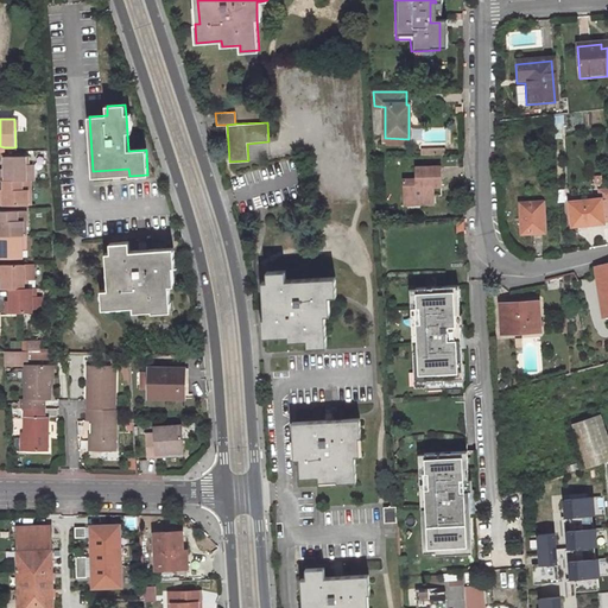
[(29,165),(29,157),(5,157),(5,170),(1,170),(1,182),(4,182),(31,181),(35,181),(35,165),(29,165)]
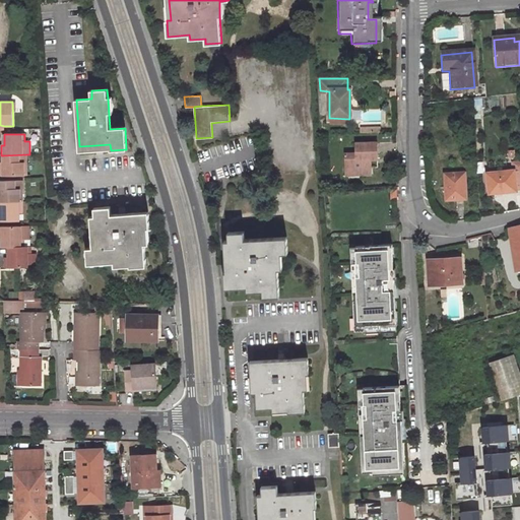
[(379,161),(379,144),(355,144),(355,154),(346,155),(346,173),(363,173),(363,177),(373,177),(373,169),(373,161),(379,161)]
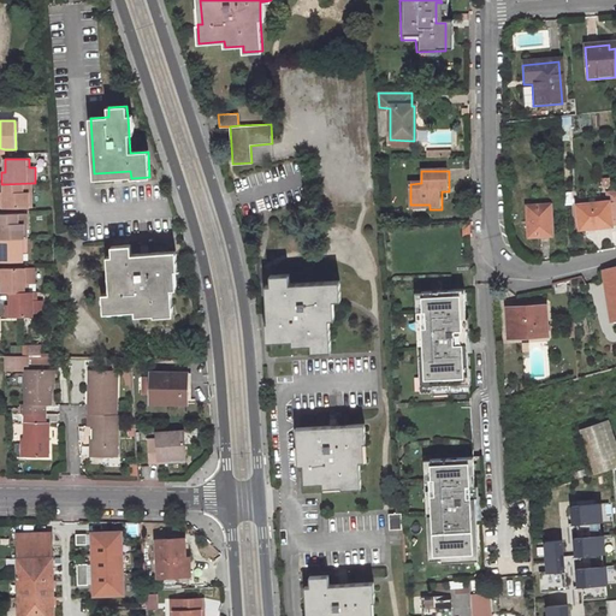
[(0,193),(0,208),(29,208),(29,194),(31,194),(31,183),(4,184),(4,193),(0,193)]
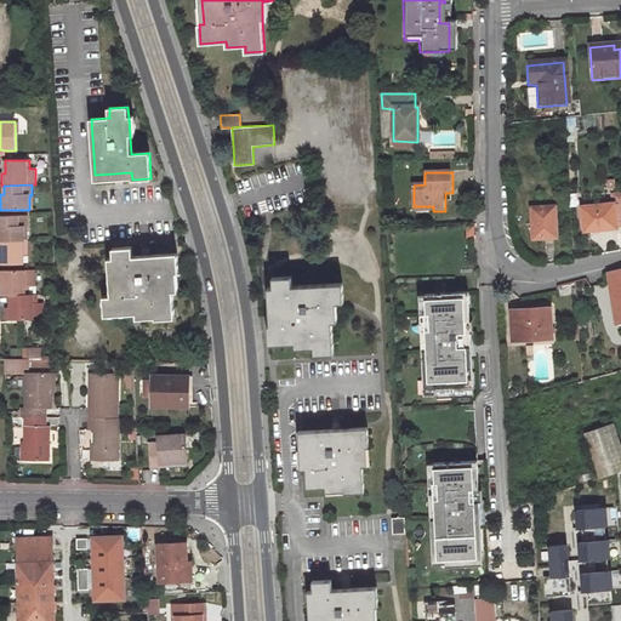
[(615,232),(614,206),(588,209),(590,216),(582,217),(584,233),(615,232)]
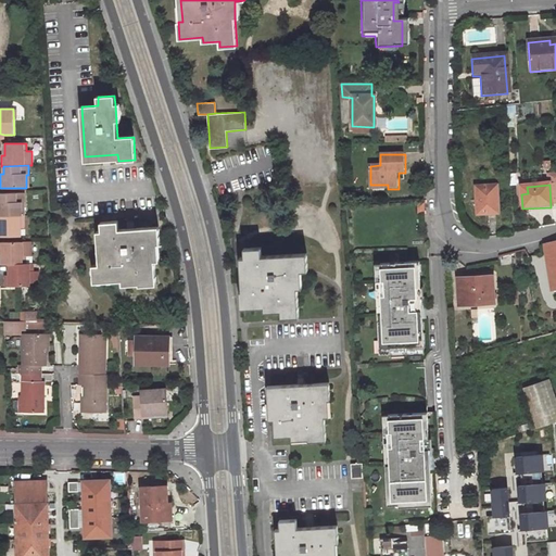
[(498,214),(496,187),(476,188),(477,215),(498,214)]
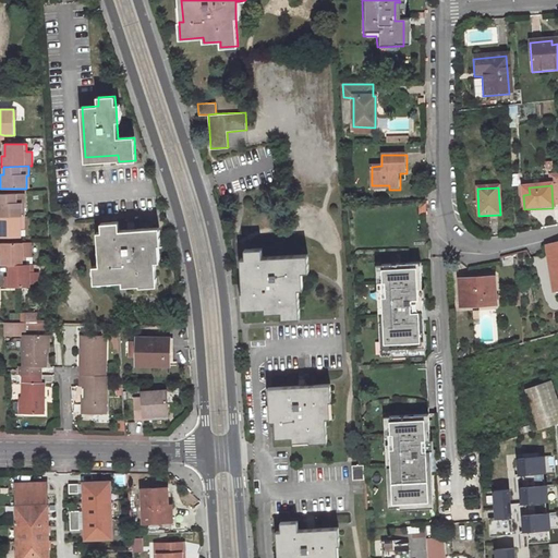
[(24,204),(24,194),(0,193),(0,216),(22,217),(22,204),(24,204)]
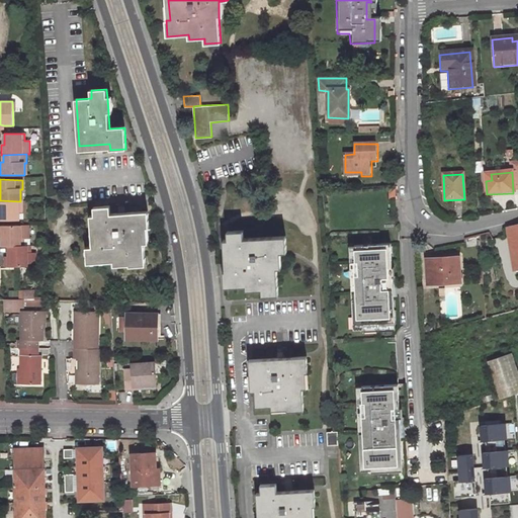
[(19,212),(23,212),(22,201),(20,201),(0,200),(0,223),(19,223),(19,212)]
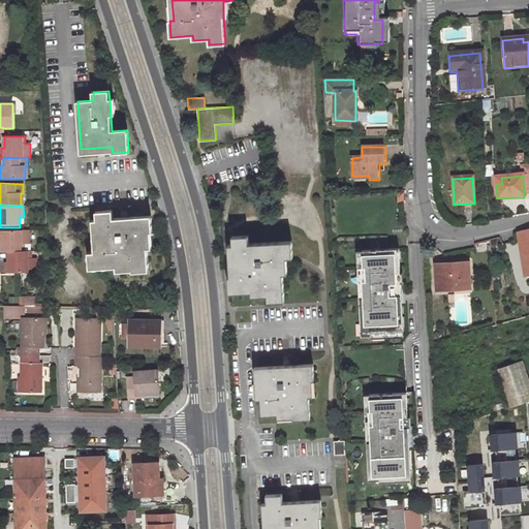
[(131,270),(150,269),(149,247),(148,230),(150,230),(151,230),(150,216),(107,218),(107,212),(94,213),(95,222),(97,253),(93,254),(89,254),(90,271),(118,269),(131,268),(131,270)]
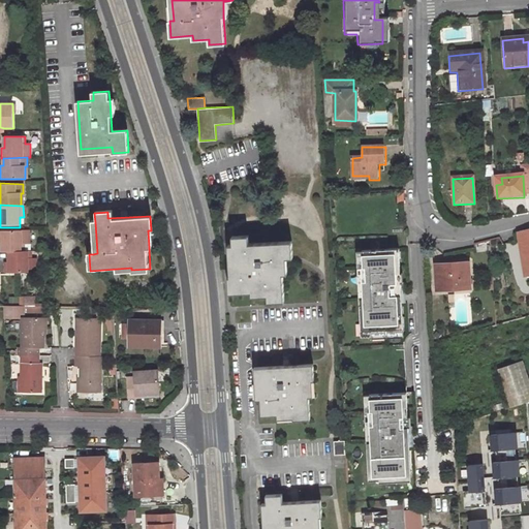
[(29,245),(29,230),(0,229),(0,241),(2,241),(2,252),(8,252),(25,251),(25,245),(29,245)]
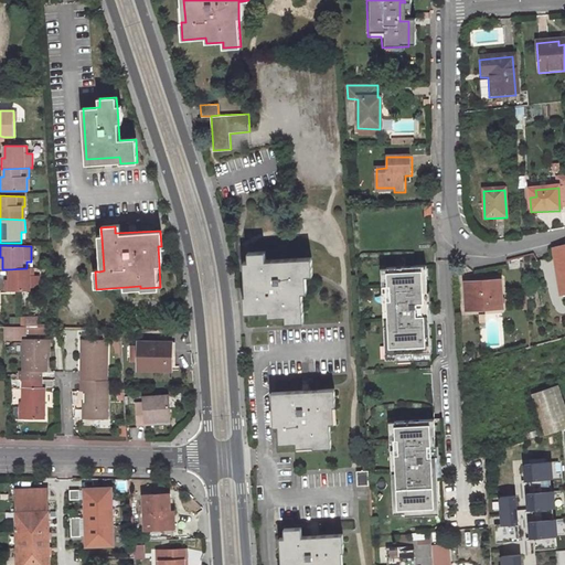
[(564,246),(552,249),(563,297),(564,296),(564,246)]
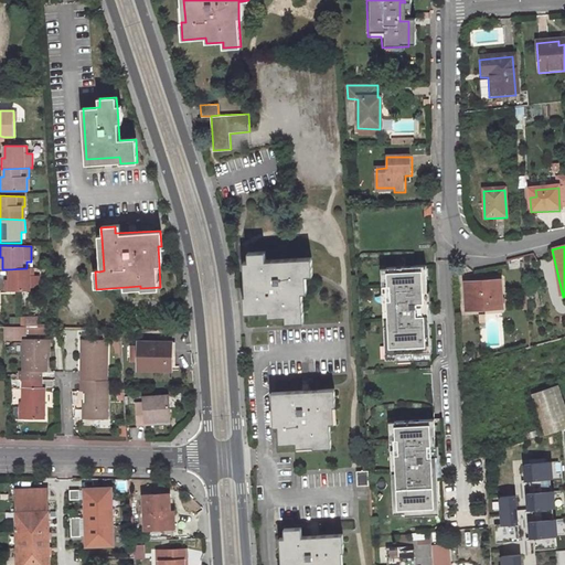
[(248,262),(243,262),(245,296),(243,296),(244,313),(268,312),(268,317),(286,316),(287,323),(304,322),(302,292),(306,292),(306,276),(312,275),(311,257),(266,260),(265,251),(248,252),(248,262)]
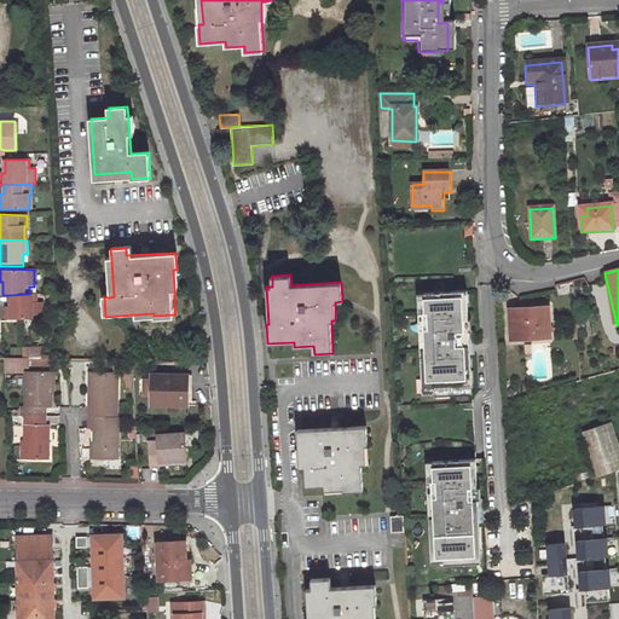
[(574,291),(596,285),(594,277),(572,282),(574,291)]
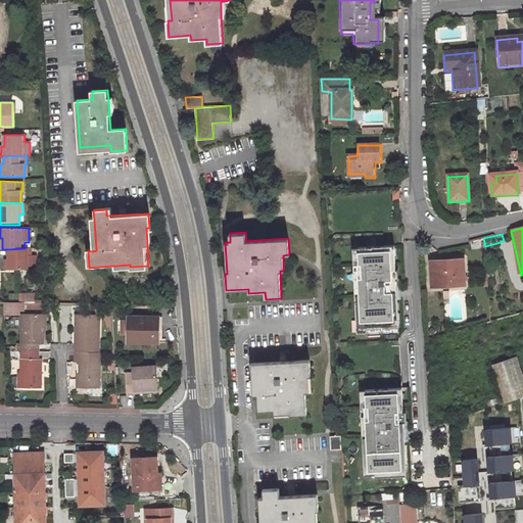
[(396,270),(394,246),(358,248),(359,265),(353,265),(354,273),(360,272),(360,281),(354,281),(358,333),(368,332),(368,327),(399,326),(397,290),(400,290),(400,280),(396,280),(392,280),(392,270),(396,270)]
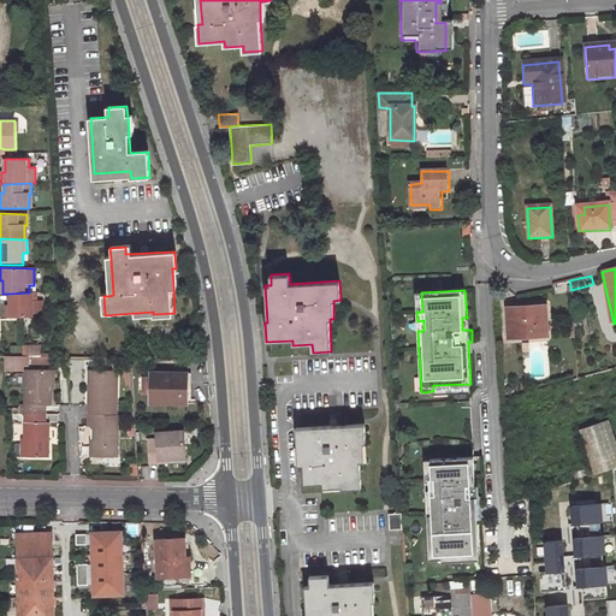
[(43,318),(42,302),(36,302),(36,292),(29,292),(10,294),(10,306),(6,306),(6,318),(43,318)]
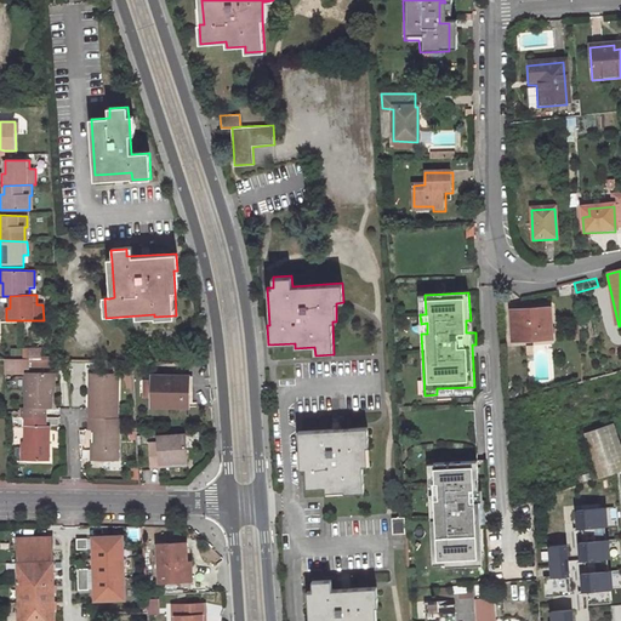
[(551,341),(548,311),(511,313),(513,343),(551,341)]
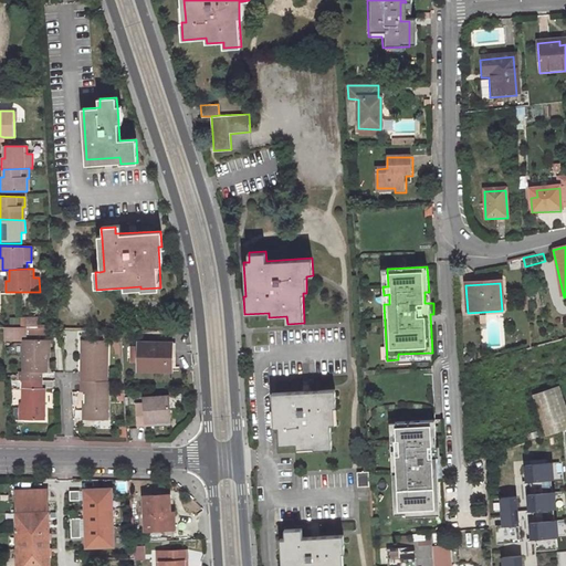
[(565,322),(545,329),(548,343),(565,337),(565,322)]
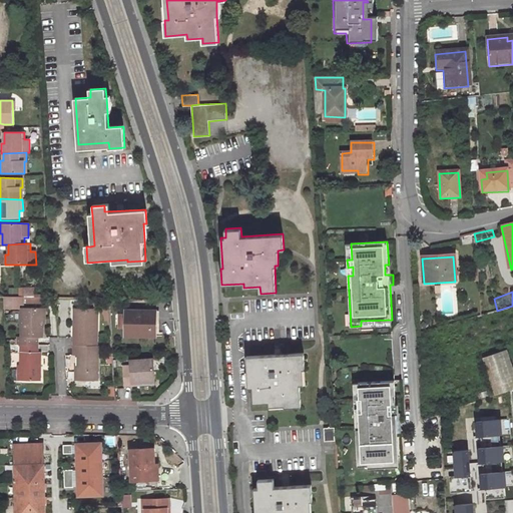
[(22,297),(3,296),(3,306),(18,307),(18,303),(22,303),(22,297)]
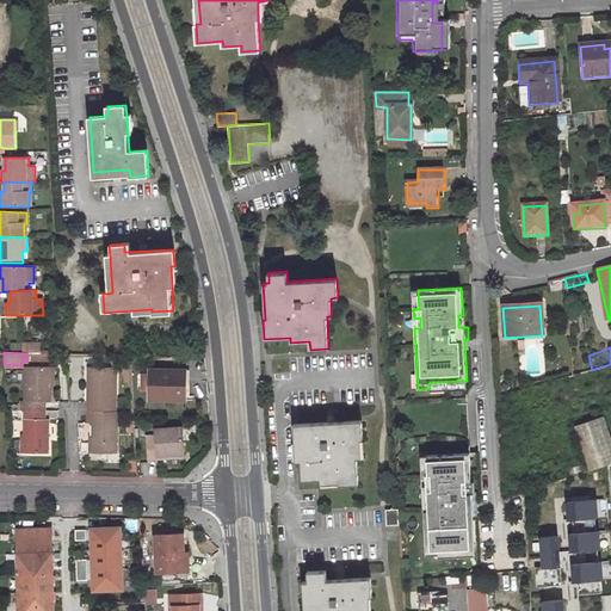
[(50,403),(50,366),(24,366),(24,402),(20,401),(20,411),(24,411),(45,411),(45,403),(50,403)]
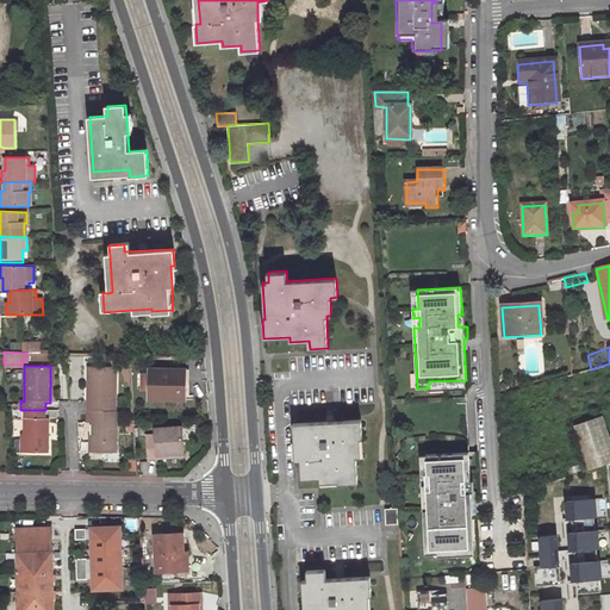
[(94,369),(93,400),(89,402),(88,411),(117,412),(117,369),(94,369)]
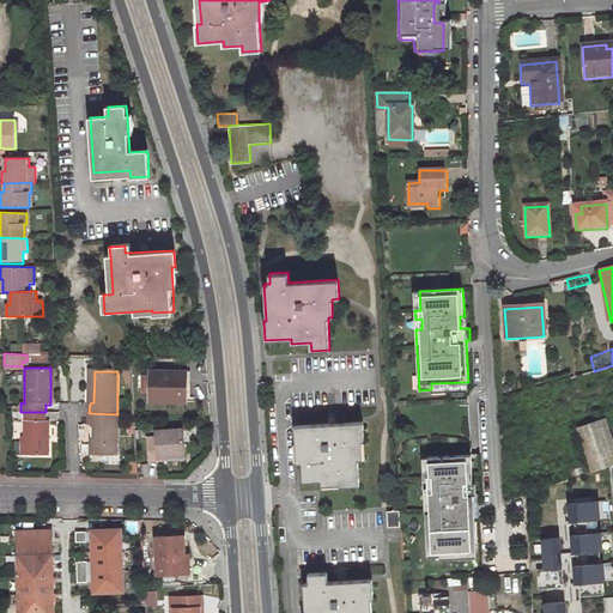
[(187,402),(187,374),(151,372),(151,401),(187,402)]
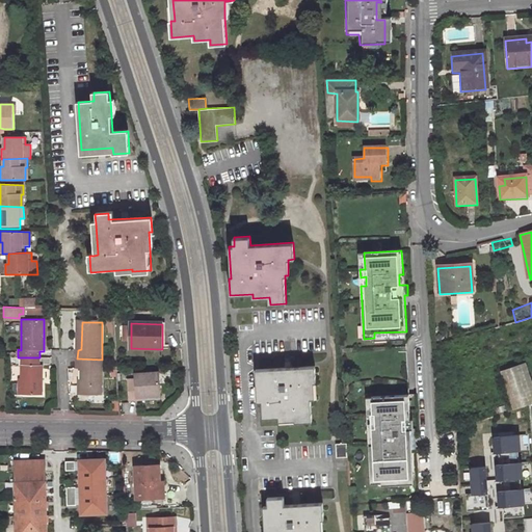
[(40,366),(40,357),(21,357),(21,366),(40,366)]
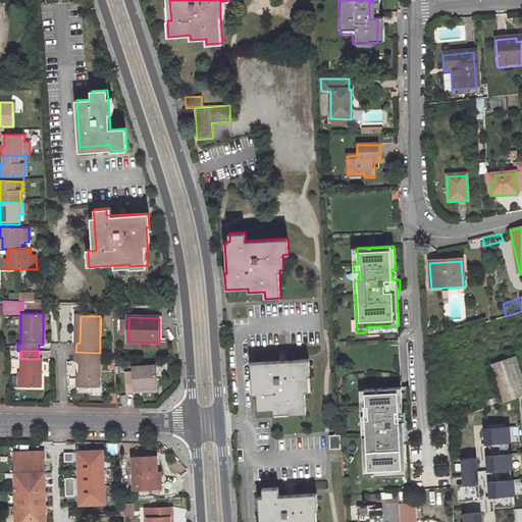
[(80,388),(101,388),(101,353),(100,353),(75,352),(75,363),(81,363),(80,388)]
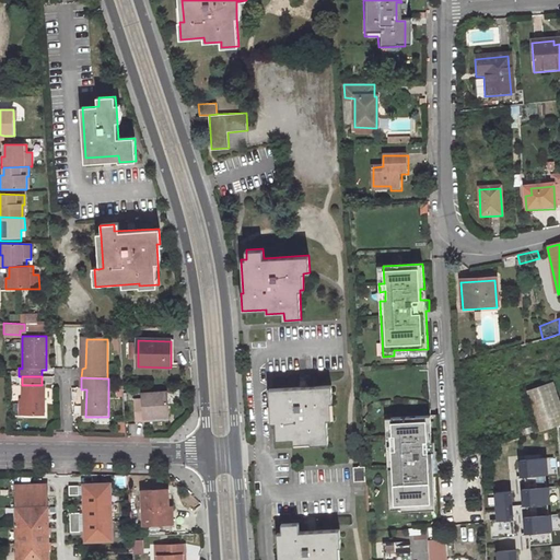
[(45,416),(45,385),(42,385),(22,385),(22,416),(45,416)]
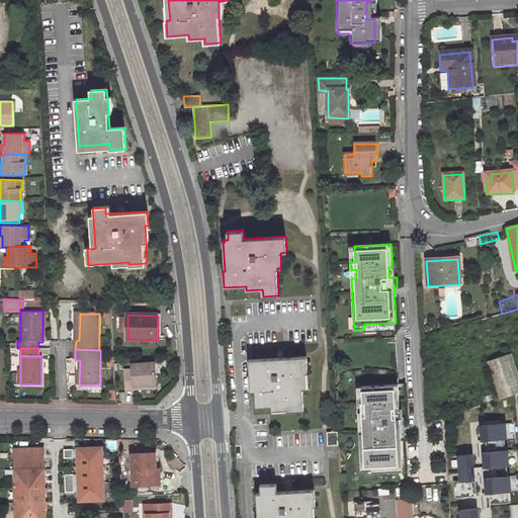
[(307,357),(249,360),(250,393),(256,393),(256,407),(273,407),(273,410),(289,409),(289,411),(304,410),(303,387),(308,387),(307,372),(308,372),(307,357)]
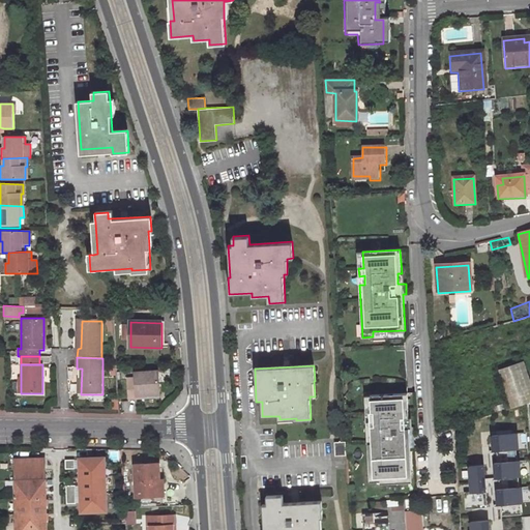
[(529,400),(529,393),(521,365),(501,371),(512,406),(529,400)]
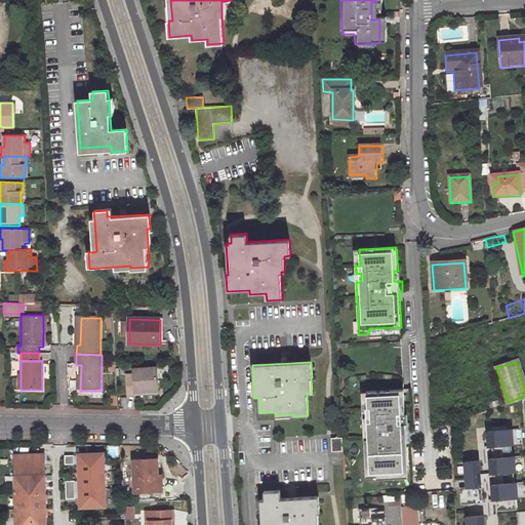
[(156,369),(132,371),(133,378),(126,379),(127,397),(134,396),(134,394),(143,393),(157,392),(156,369)]
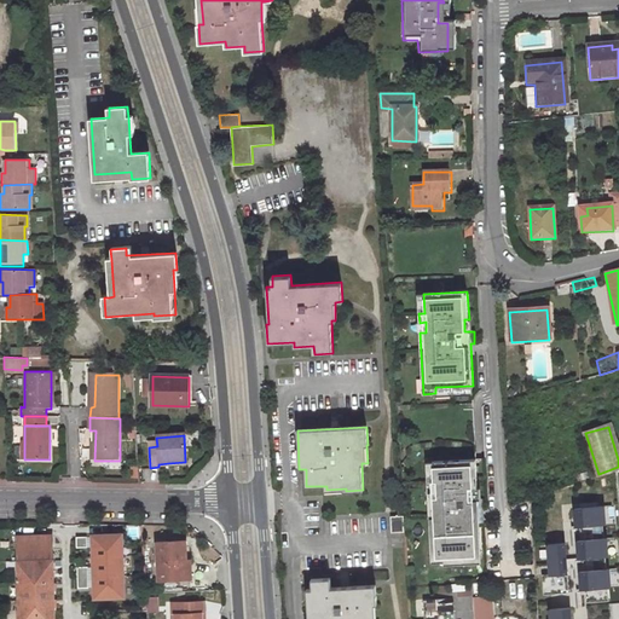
[(428,501),(432,562),(444,562),(444,555),(481,554),(479,513),(482,512),(482,499),(478,499),(473,499),(473,489),(478,487),(476,460),(433,462),(434,481),(428,481),(428,491),(434,491),(434,501),(428,501)]
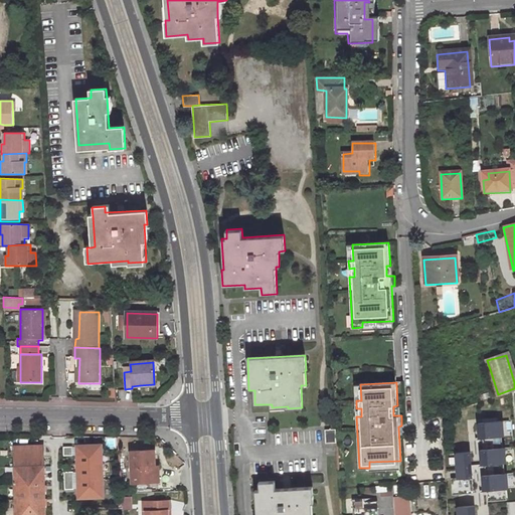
[(479,439),(483,438),(501,437),(503,437),(502,420),(477,422),(479,439)]
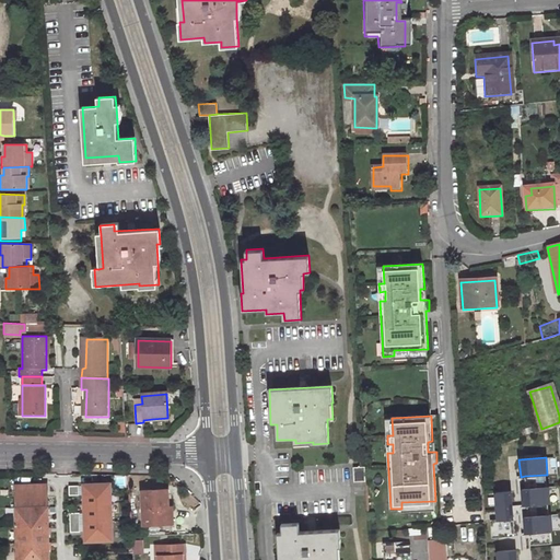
[(365,466),(353,467),(353,482),(366,482),(365,466)]
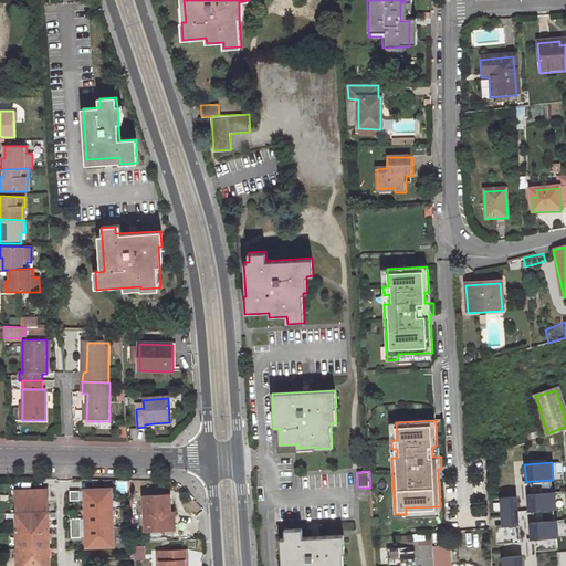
[(551,480),(531,481),(531,493),(552,491),(551,480)]
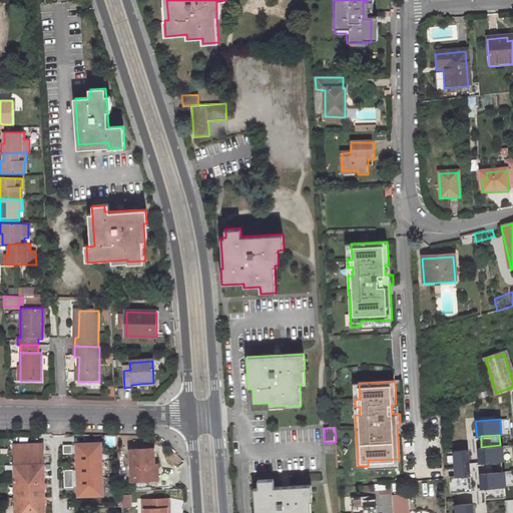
[(15,444),(15,463),(44,463),(44,444),(15,444)]
